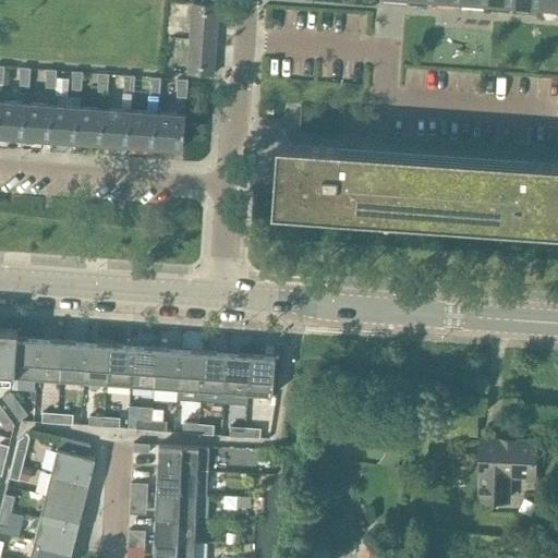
[(193,2),(191,37),(216,39),(218,4),(193,2)]
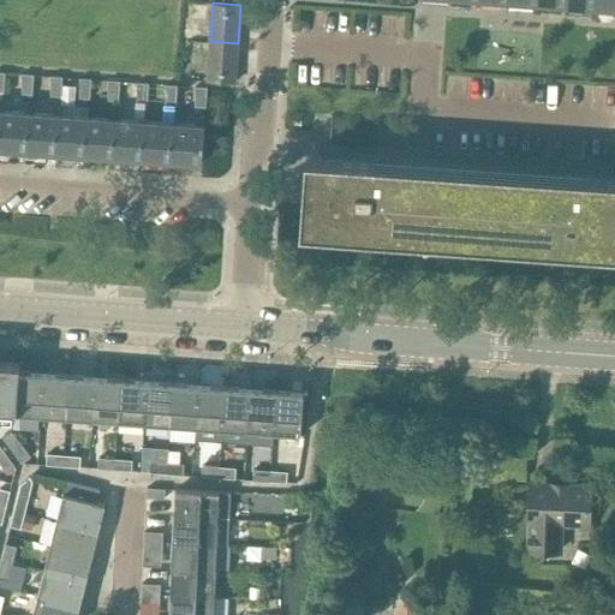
[(236,82),(238,43),(210,41),(208,81),(236,82)]
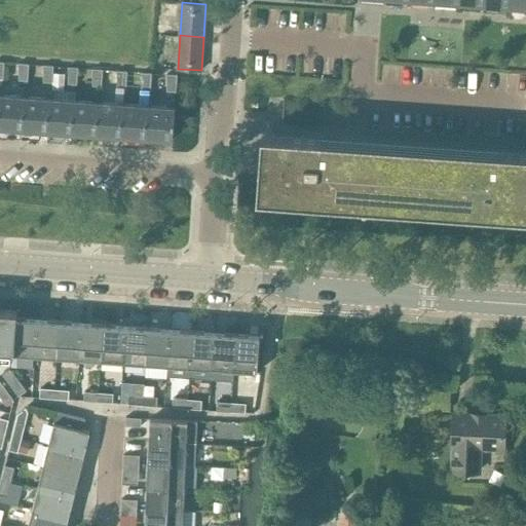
[(28,81),(29,65),(19,64),(19,81),(28,81)]
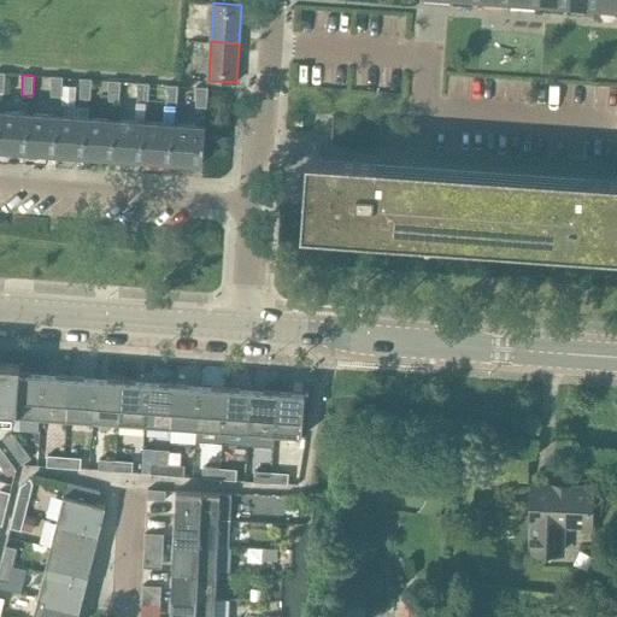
[(62,98),(63,78),(51,77),(51,97),(62,98)]
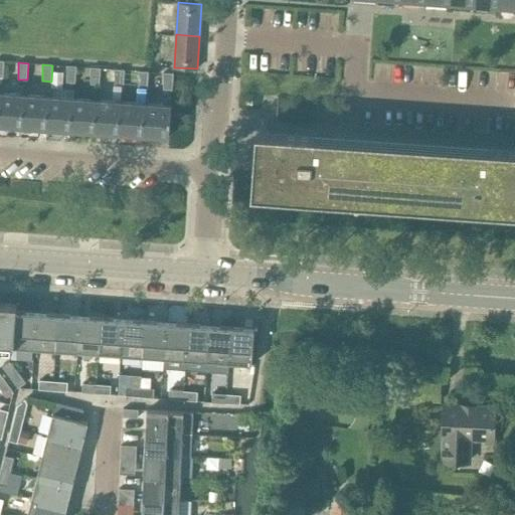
[(75,82),(76,66),(66,66),(66,82),(75,82)]
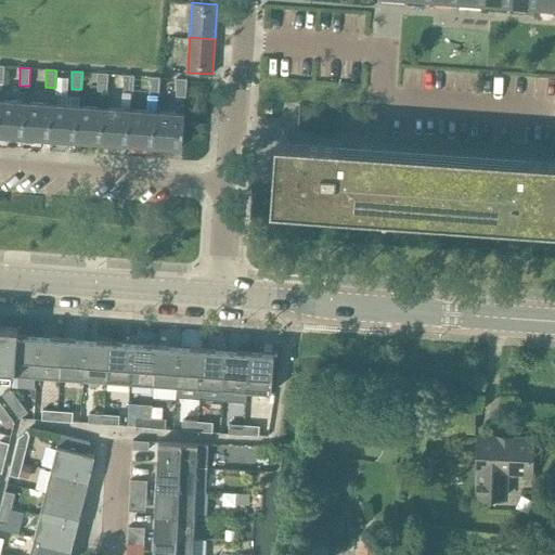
[(107,91),(108,74),(98,74),(98,91),(107,91)]
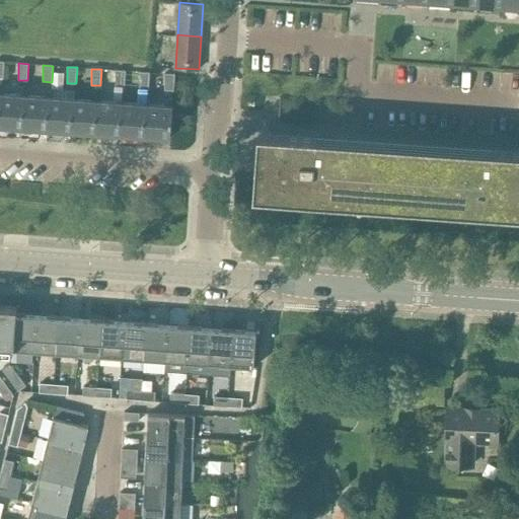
[(124,87),(125,71),(115,70),(115,86),(124,87)]
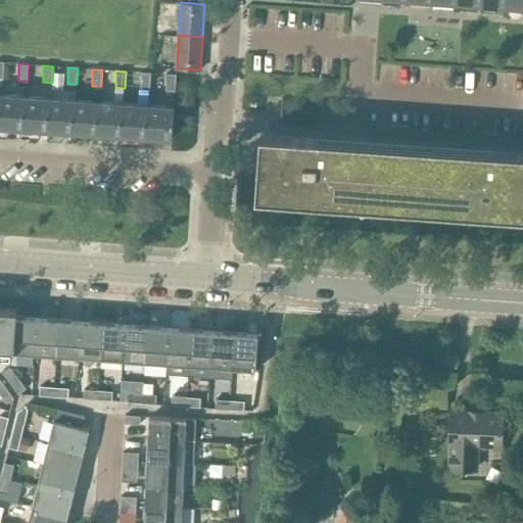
[(149,90),(150,74),(140,73),(141,89),(149,90)]
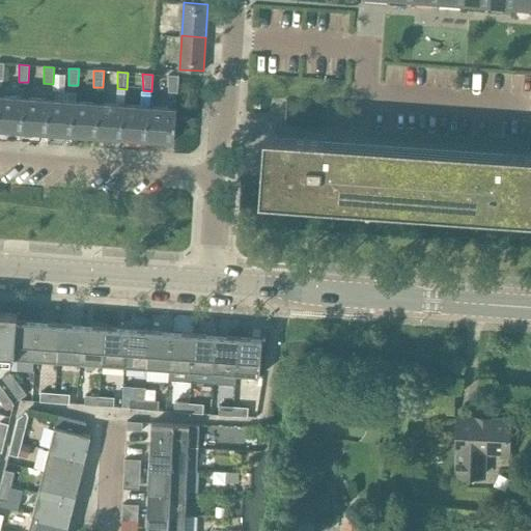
[(177,93),(178,76),(168,76),(168,92),(177,93)]
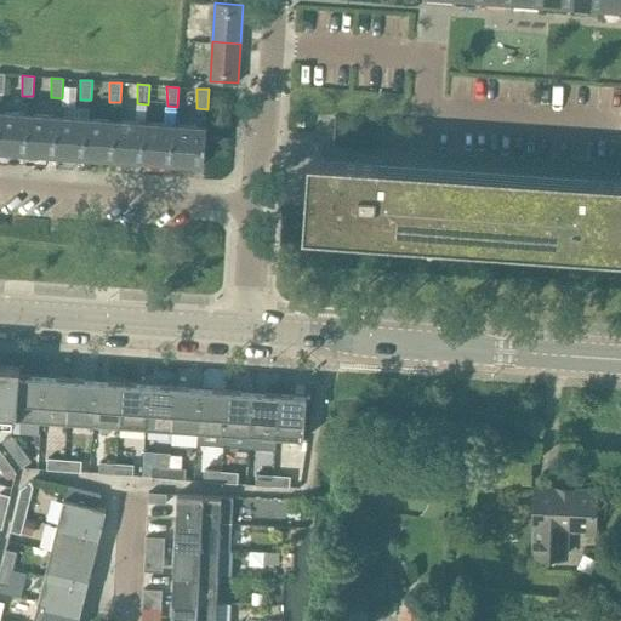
[(32,114),(3,112),(0,138),(0,148),(29,152),(32,114)]
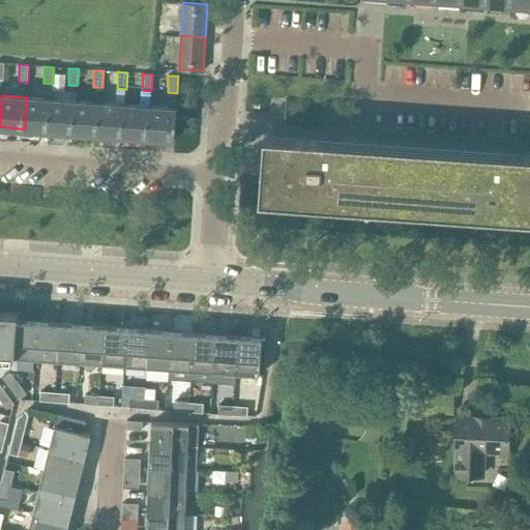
[(52,99),(27,97),(25,129),(50,130),(52,99)]
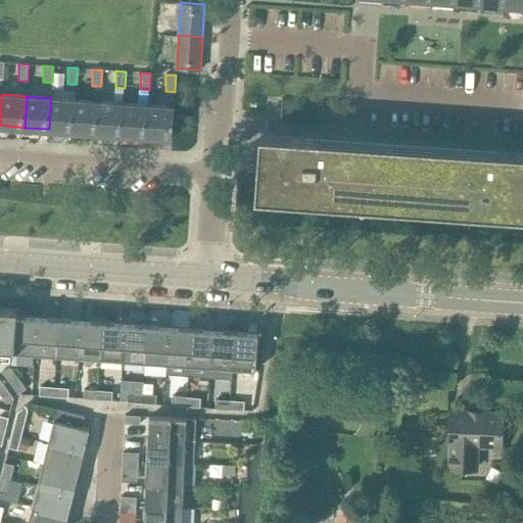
[(49,129),(74,131),(76,100),(51,98),(49,129)]
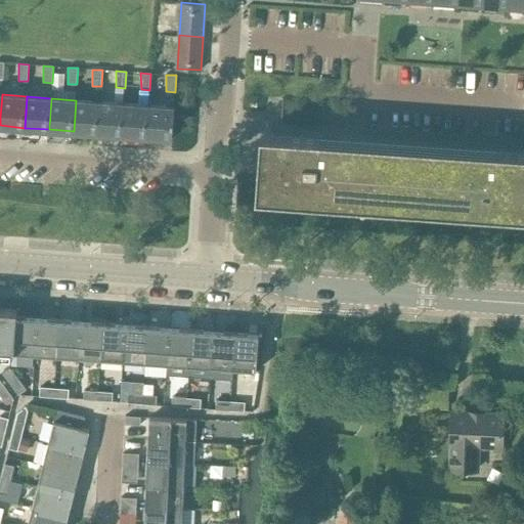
[(74,131),(98,133),(100,101),(76,100),(74,131)]
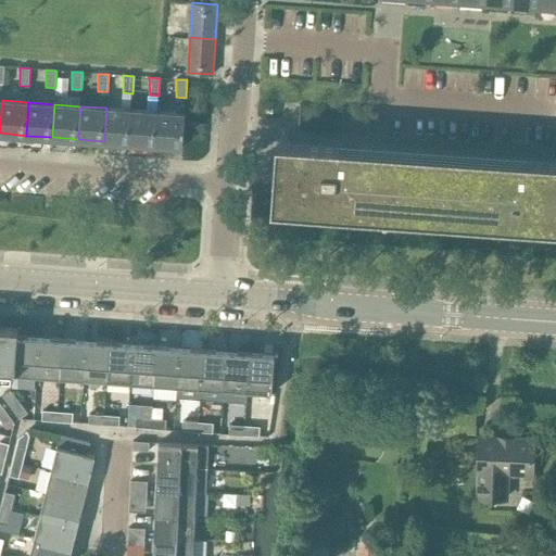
[(106,108),(104,141),(129,142),(133,110),(106,108)]
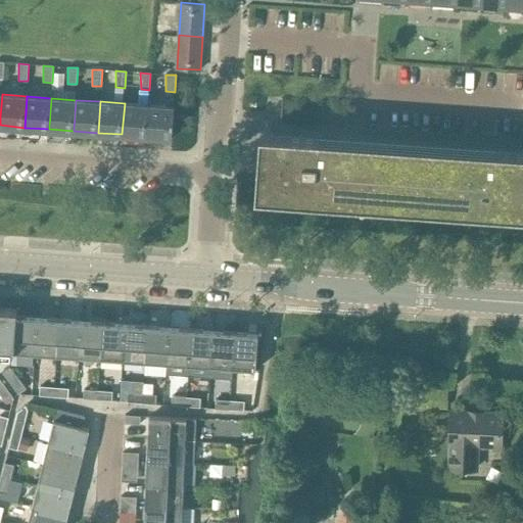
[(125,103),(122,134),(146,136),(148,105),(125,103)]
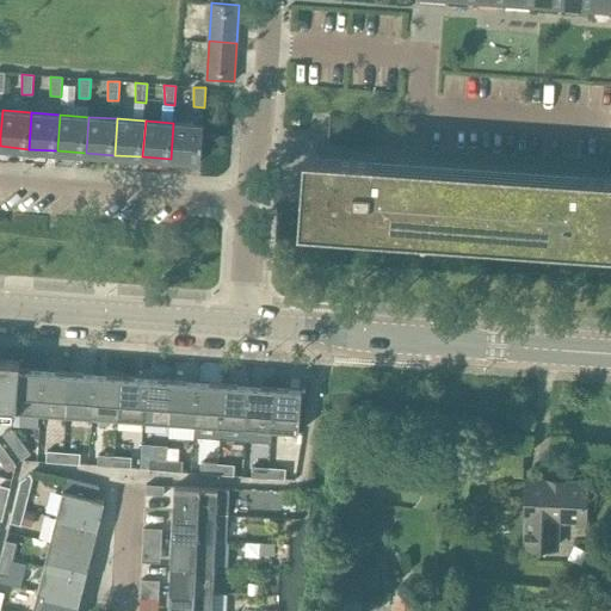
[(173,123),(171,159),(201,161),(203,125),(173,123)]
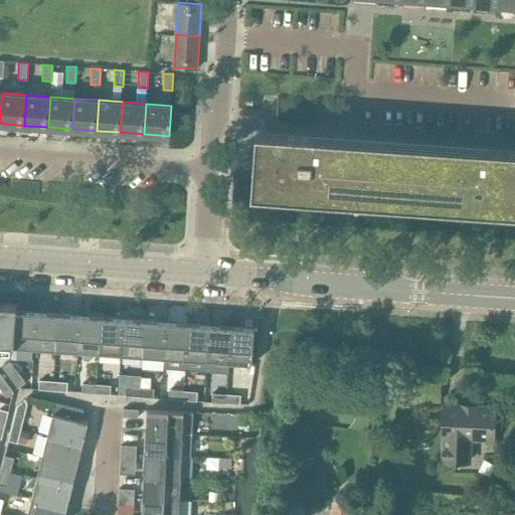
[(252,186),(251,194),(324,199),(324,198),(324,196),(324,193),(412,199),(470,203),(470,207),(470,209),(514,212),(514,149),(350,138),(270,132),(269,132),(256,131),(255,139),(265,140),(263,174),(262,187),(252,186)]
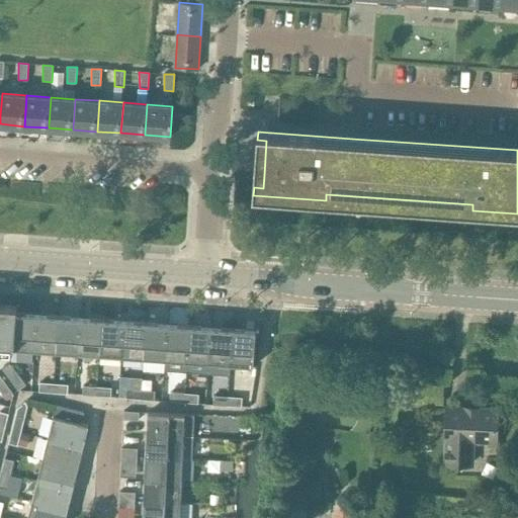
[(0,344),(11,346),(11,349),(12,349),(15,307),(0,305),(0,344)]
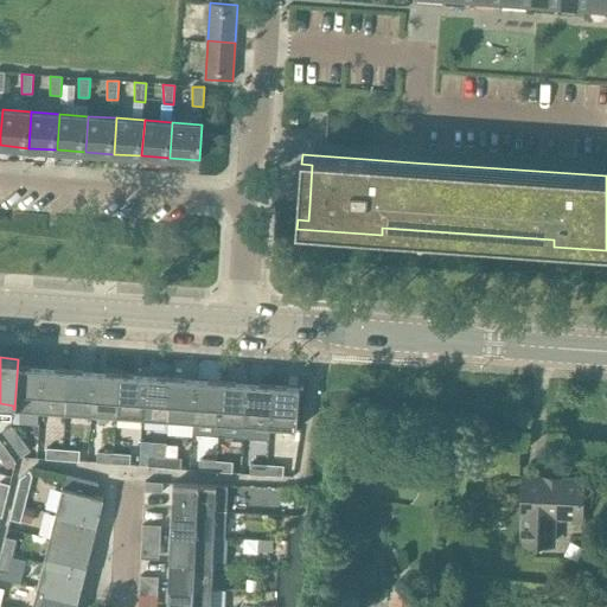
[(14,409),(40,410),(44,368),(19,366),(20,359),(18,359),(14,409)]
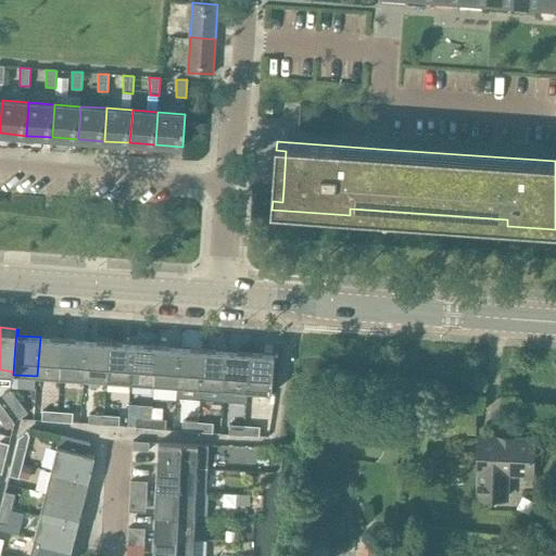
[(63,339),(40,337),(37,376),(61,378),(63,339)]
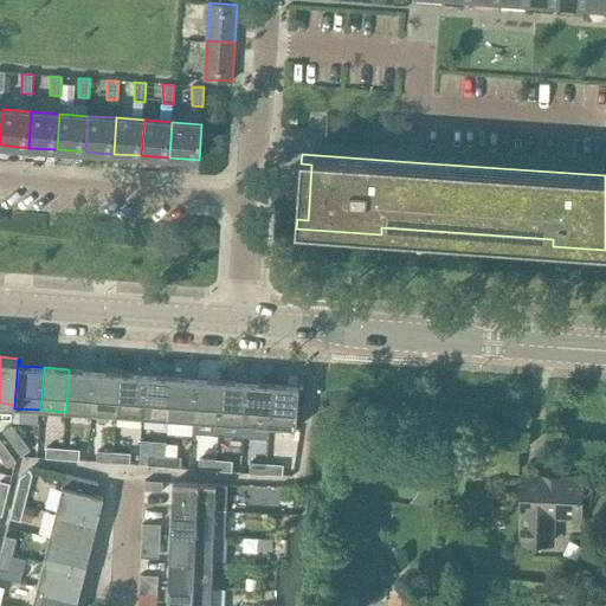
[(66,412),(91,413),(95,371),(69,369),(66,412)]
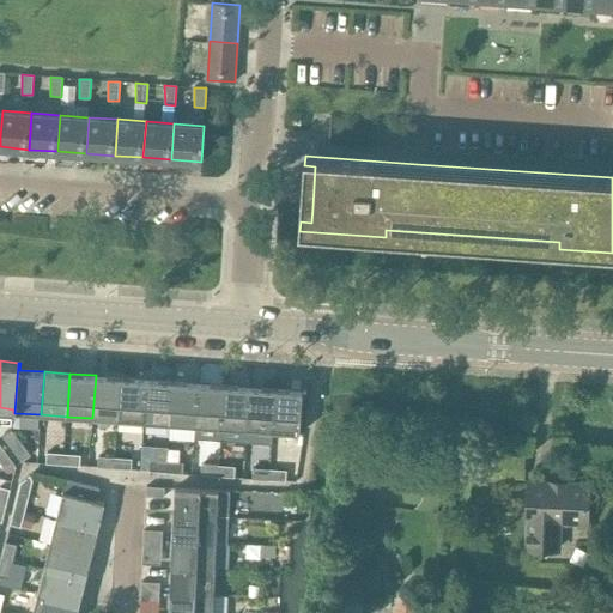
[(121,377),(96,375),(92,418),(119,420),(121,377)]
